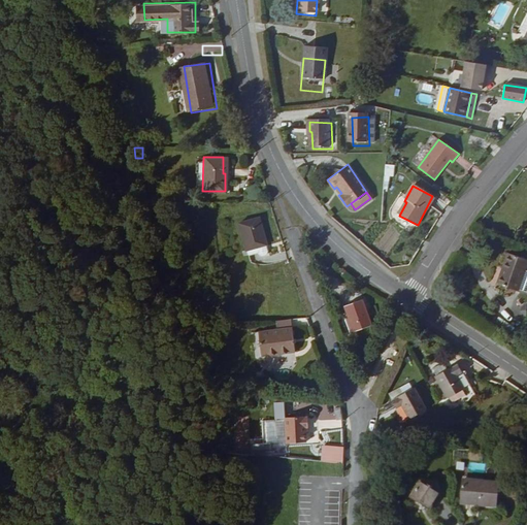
[(245,250),(266,244),(258,218),(238,224),(245,250)]
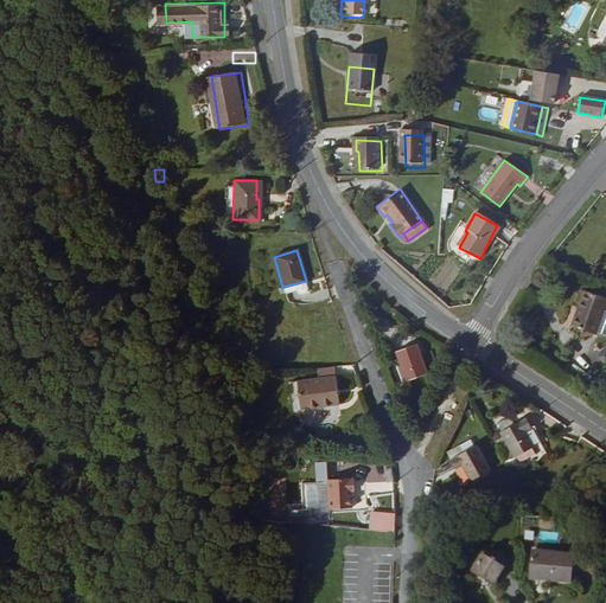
[(282,287),(284,293),(297,289),(298,290),(301,293),(305,294),(310,292),(306,281),(282,287)]
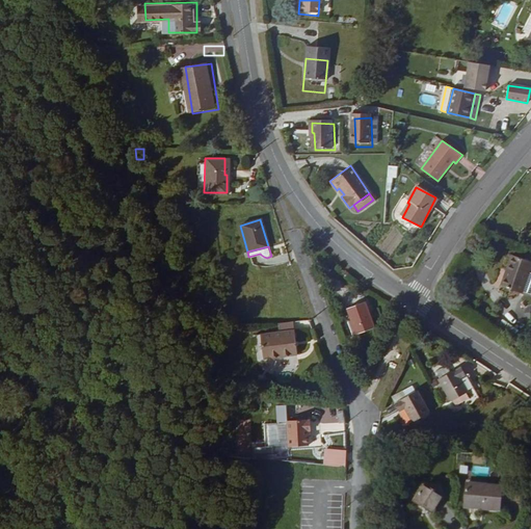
[(508,250),(496,281),(516,289),(528,259),(508,250)]
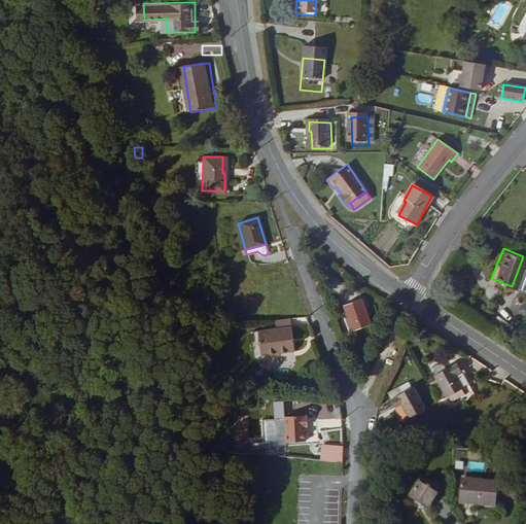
[(371,323),(361,298),(344,305),(349,316),(346,317),(350,330),(371,323)]
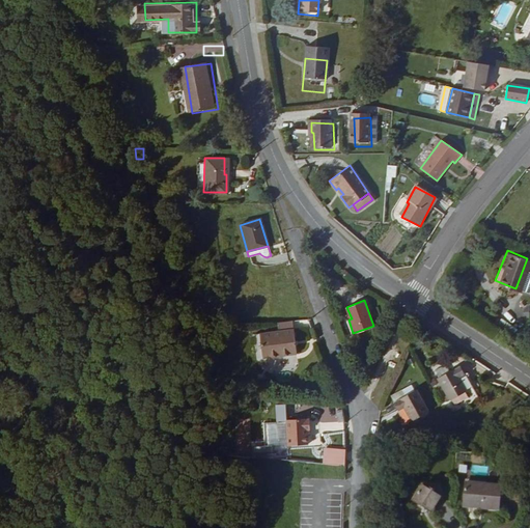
[(295,355),(290,322),(278,323),(279,333),(259,334),(261,358),(295,355)]
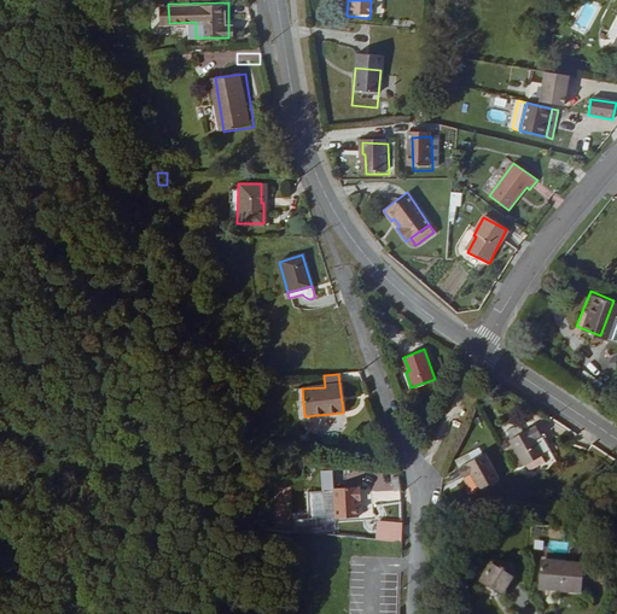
[(414,437),(428,434),(425,422),(412,425),(414,437)]
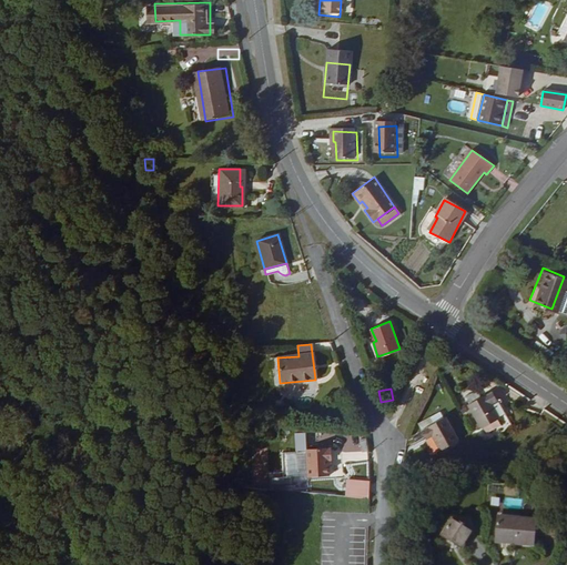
[(503,412),(489,389),(466,403),(479,426),(503,412)]
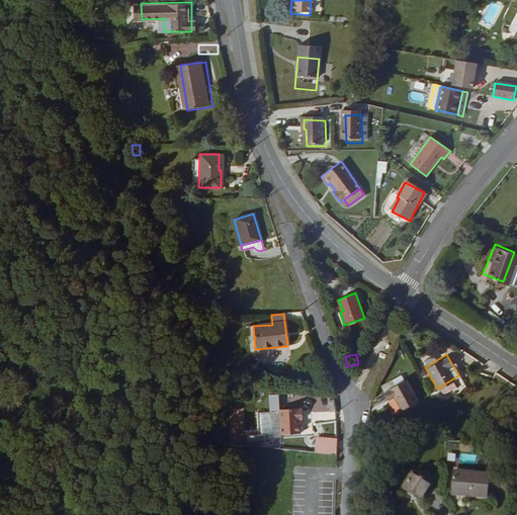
[(405,379),(383,392),(389,400),(393,397),(401,410),(417,401),(405,379)]
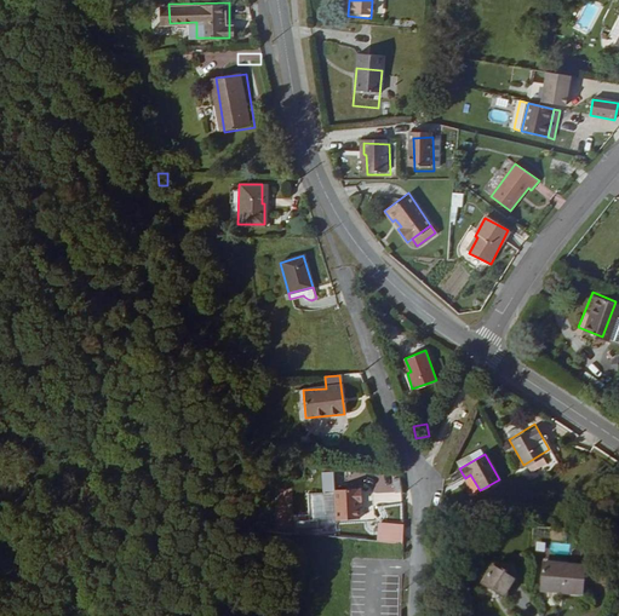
[(324,493),(334,491),(333,488),(333,471),(322,471),(324,488),(324,493)]
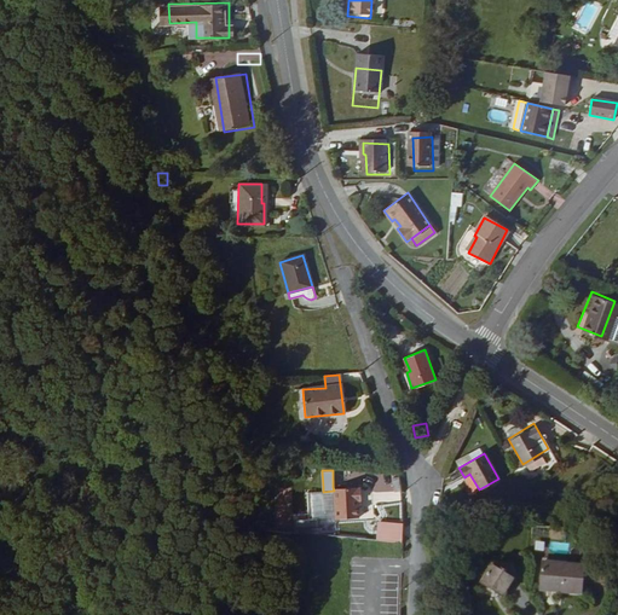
[(313,508),(324,506),(323,492),(323,487),(312,486),(313,508)]
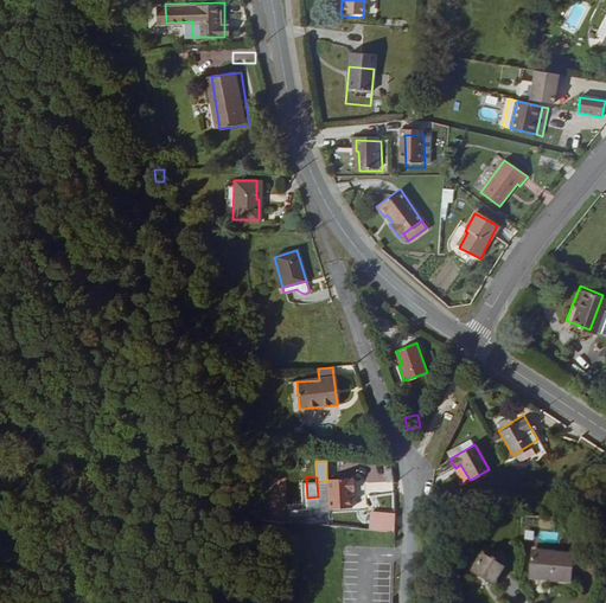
[(349,488),(352,488),(352,481),(352,478),(348,478),(348,476),(326,478),(327,481),(327,506),(350,506),(349,495),(349,488)]
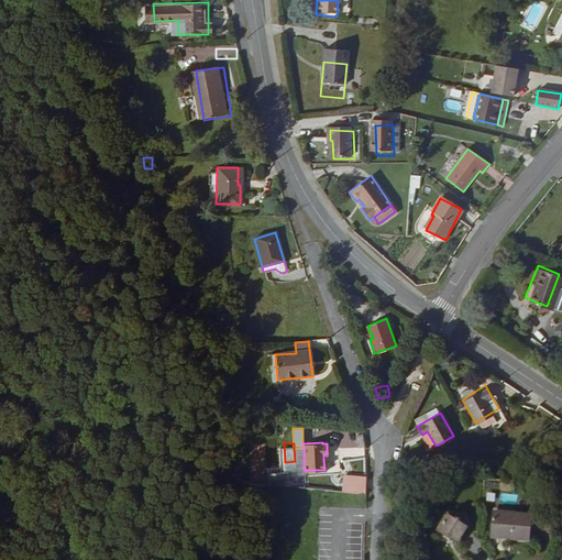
[(364,486),(365,485),(365,474),(345,473),(344,484),(364,486)]
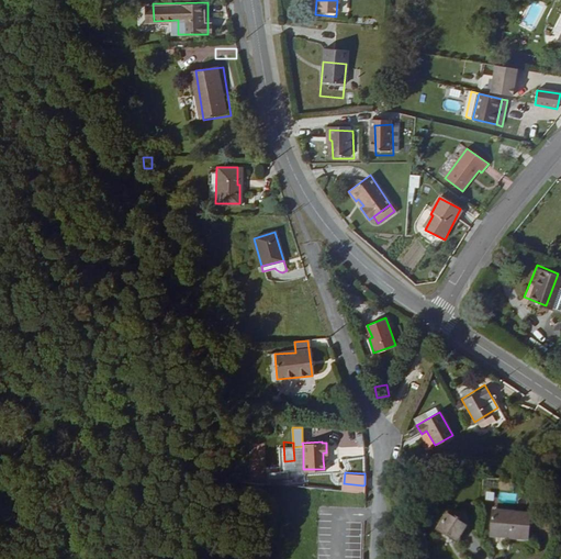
[(253,480),(242,479),(242,491),(251,492),(253,480)]
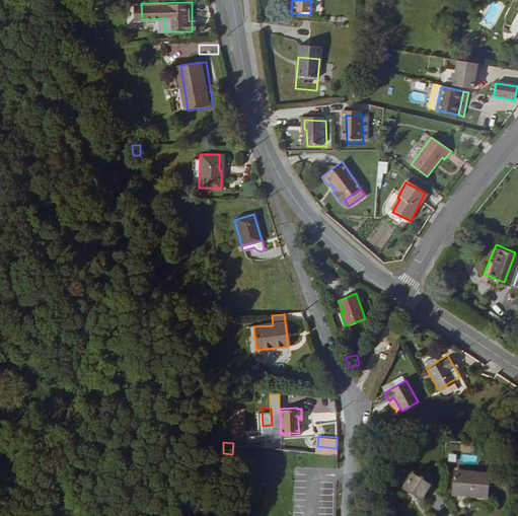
[(232,454),(241,455),(242,444),(233,443),(232,454)]
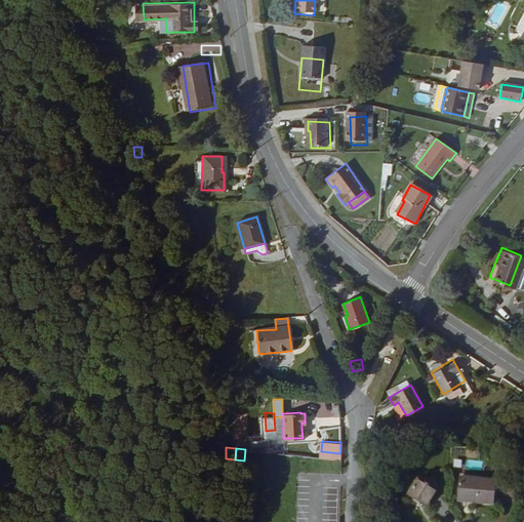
[(494,483),(458,480),(456,504),(492,506),(494,483)]
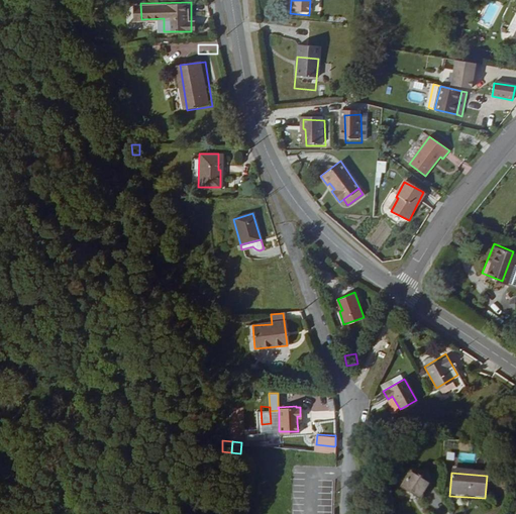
[(411,476),(402,492),(418,502),(427,486),(411,476)]
